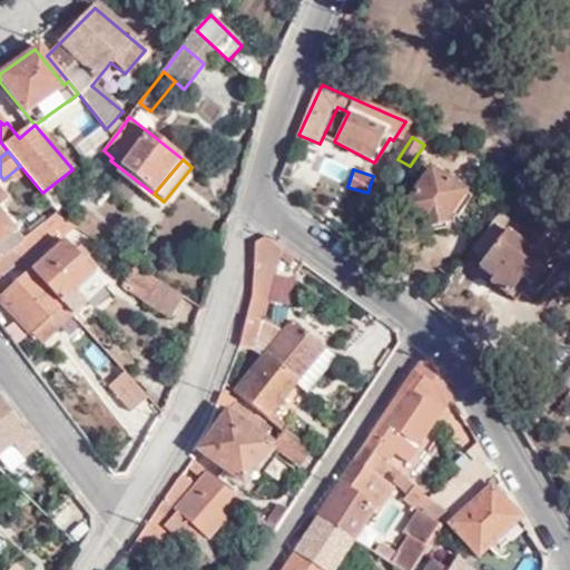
[(445,217),(464,193),(430,169),(402,208),(424,223),(426,233),(448,227),(445,217)]
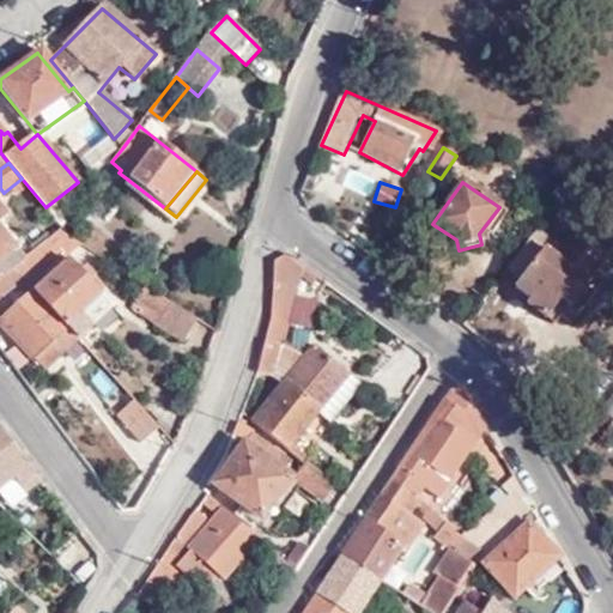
[(575,199),(566,192),(508,268),(521,278),(517,283),(533,296),(528,303),(554,323),(570,304),(581,314),(612,272),(612,250),(581,226),(558,254),(542,242),(575,199)]
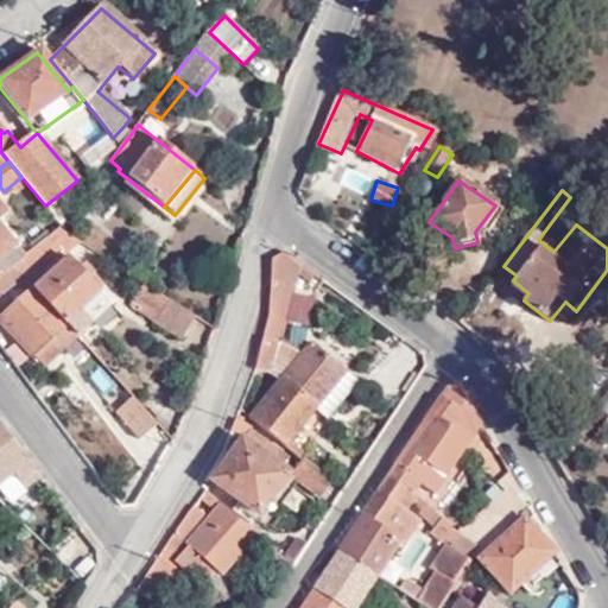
[(0,276),(16,264),(35,248),(0,200),(0,276)]
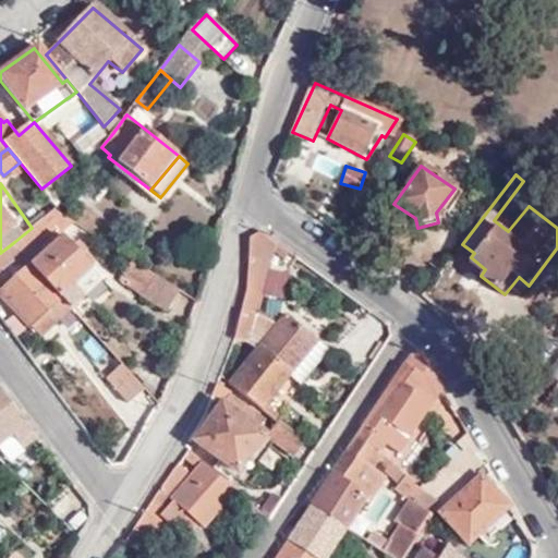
[(23,251),(38,239),(40,240),(68,218),(55,209),(32,228),(14,242),(23,251)]
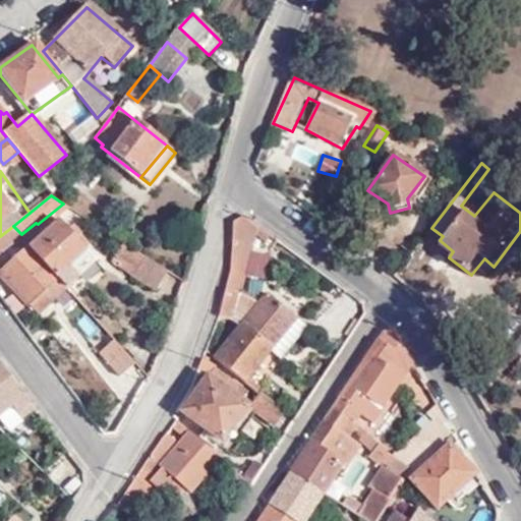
[(250,249),(256,225),(247,218),(234,220),(230,279),(220,316),(232,319),(241,327),(215,358),(244,382),(270,350),(297,317),(269,293),(261,302),(240,287),(245,269),(250,249)]
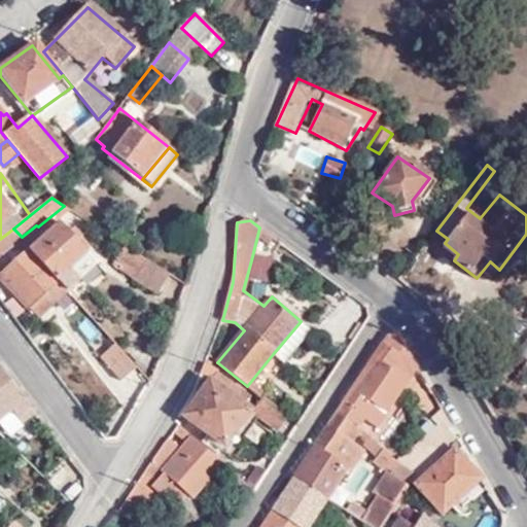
[(32,250),(67,289),(78,280),(77,278),(67,267),(85,250),(61,221),(31,247),(32,250)]
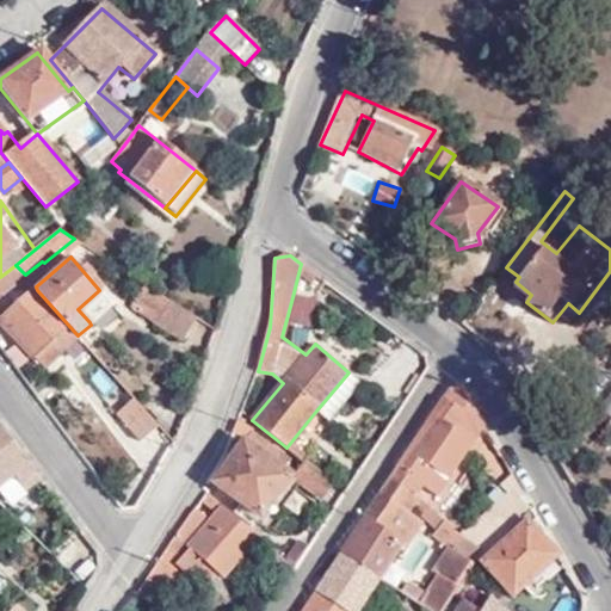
[(0,294),(25,275),(16,265),(0,277),(0,294)]
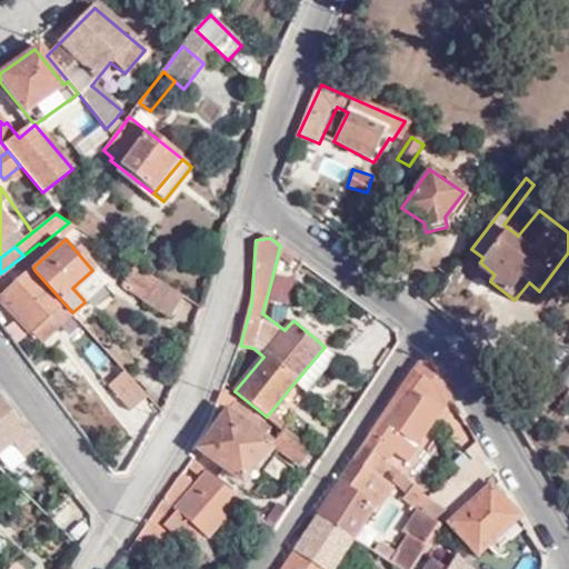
[(120,286),(146,301),(159,281),(150,276),(135,265),(120,286)]
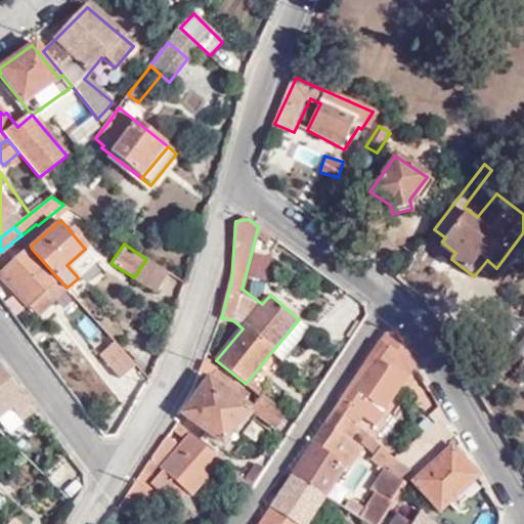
[(0,272),(37,314),(67,288),(32,249),(31,246),(0,272)]
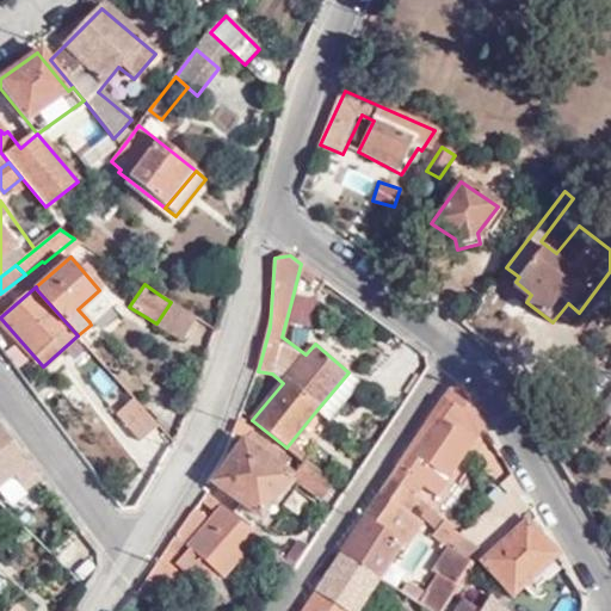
[(78,309),(90,322),(111,303),(99,290),(78,309)]
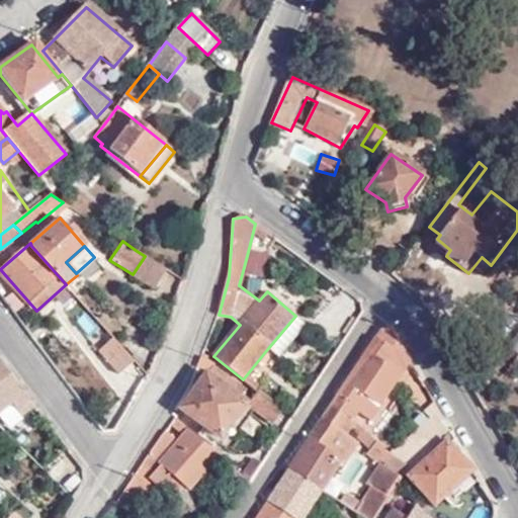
[(249,248),(244,267),(262,272),(267,253),(249,248)]
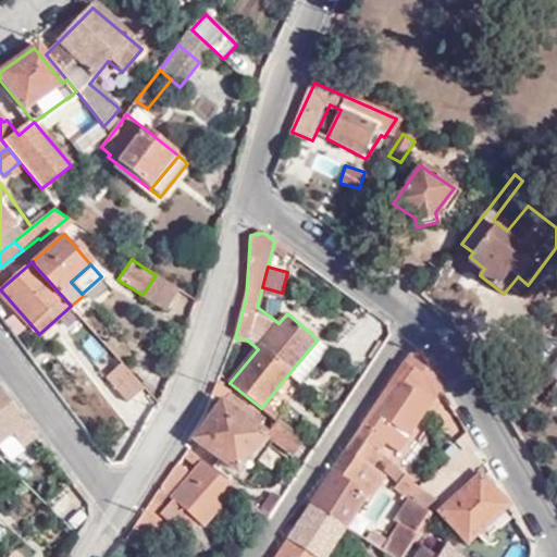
[(143,295),(164,310),(177,291),(156,275),(143,295)]
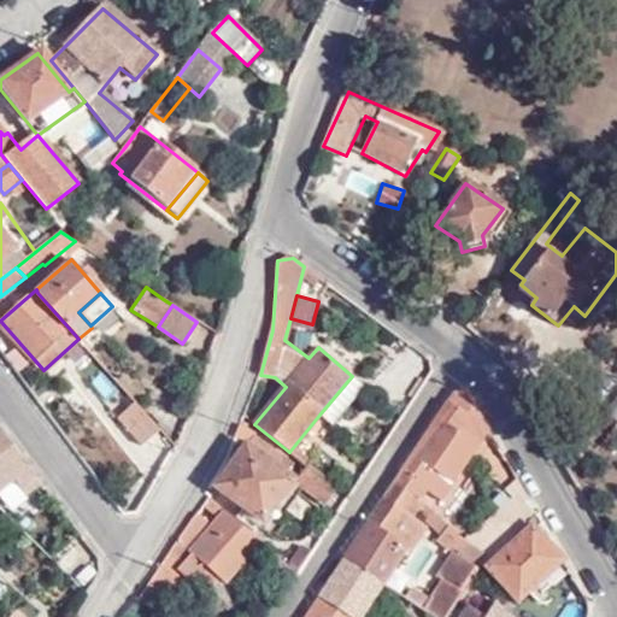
[(86,351),(72,362),(111,410),(124,399),(86,351)]
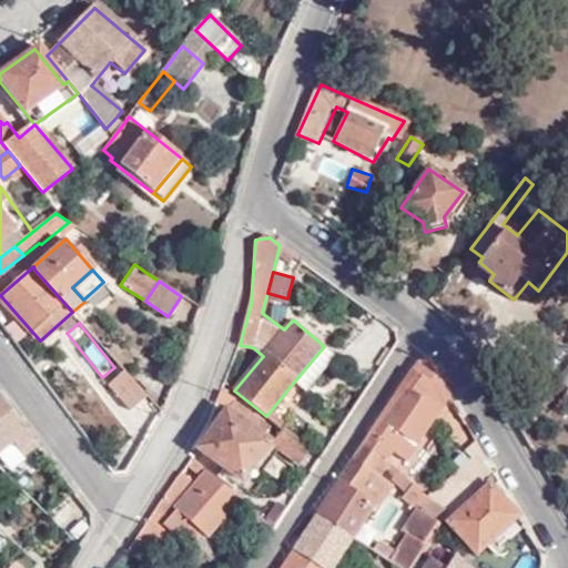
[(336,356),(324,346),(294,382),(307,392),(336,356)]
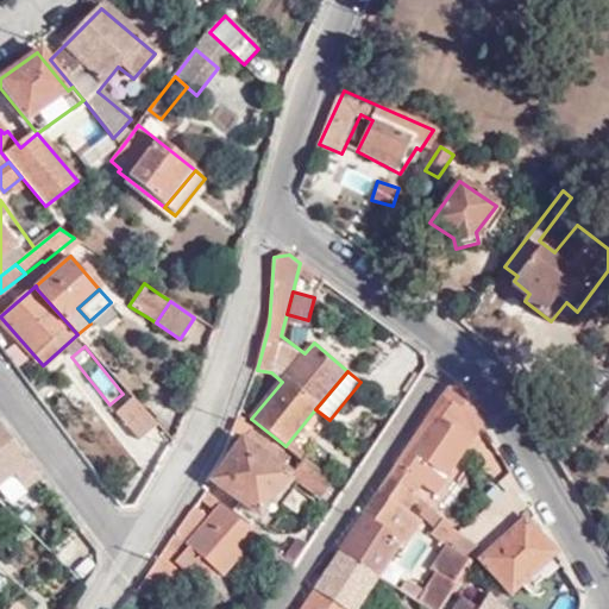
[(434,495),(483,426),(460,388),(446,389),(395,466),(419,490),(422,487),(434,495)]
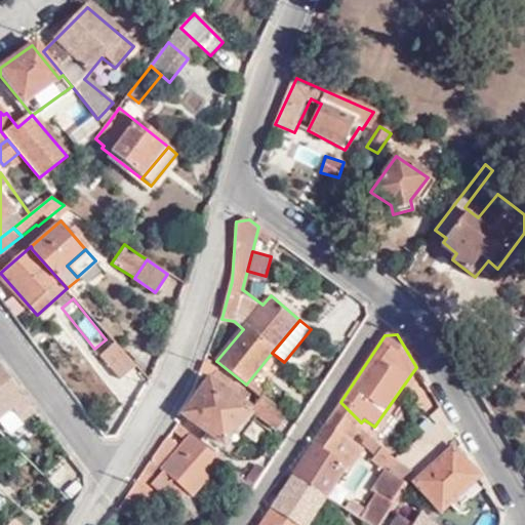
[(120,377),(133,365),(114,341),(99,354),(120,377)]
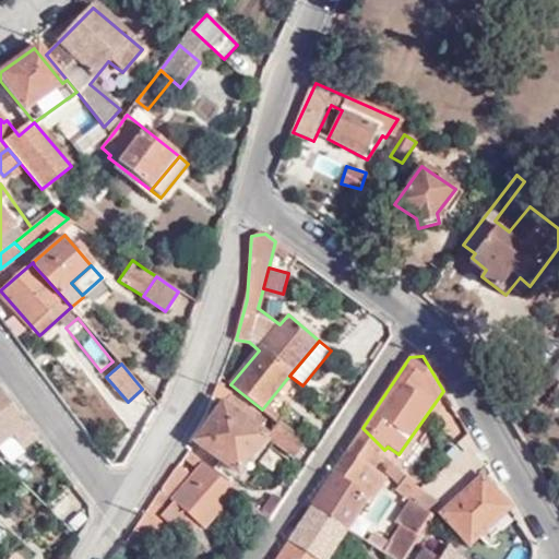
[(217,385),(205,417),(210,420),(194,442),(237,475),(264,438),(248,426),(256,416),(244,406),(238,412),(226,402),(229,395),(217,385)]
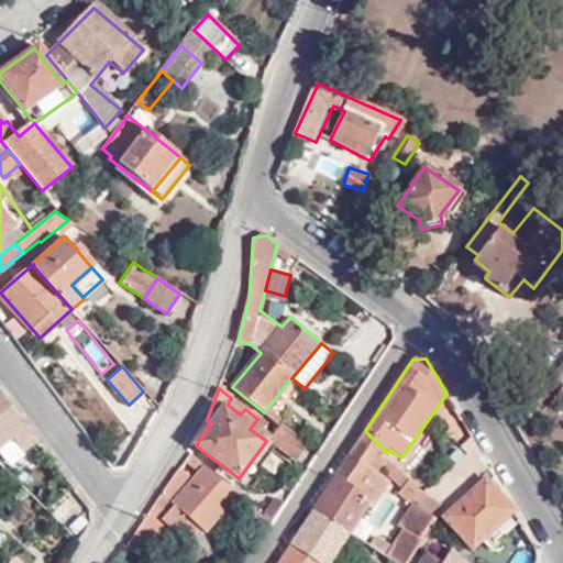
[(0,397),(0,427),(3,424),(11,434),(20,445),(32,438),(0,397)]
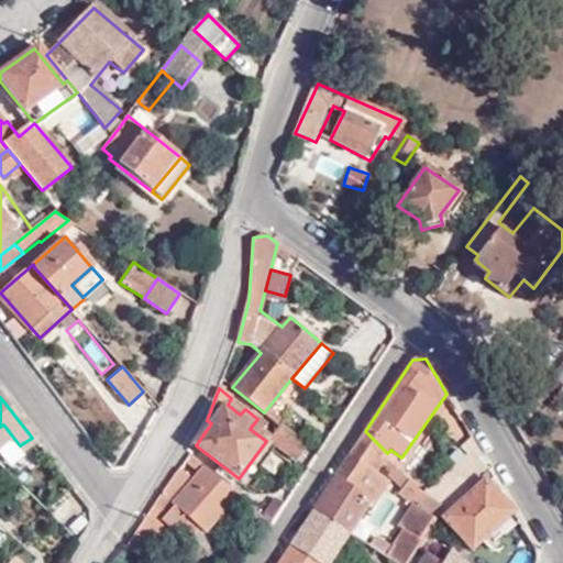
[(0,427),(0,443),(11,434),(3,424),(0,427)]
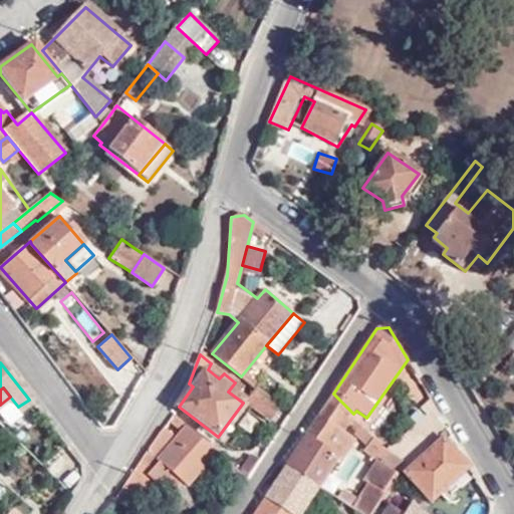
[(270,418),(279,407),(257,390),(248,400),(270,418)]
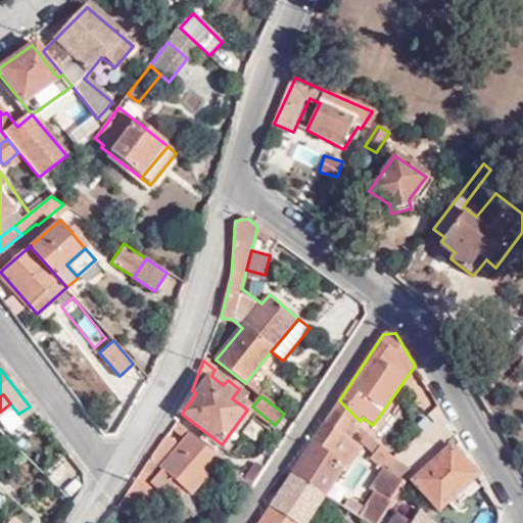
[(357,425),(360,421),(339,400),(292,474),(324,494),(325,495),(359,445),(350,439),(354,433),(355,431),(347,426),(351,421),(357,425)]
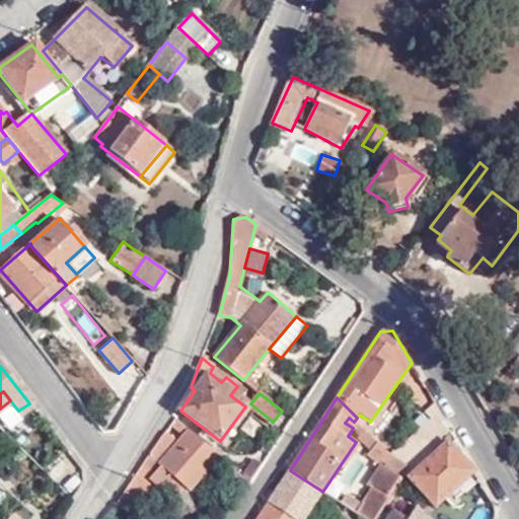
[(445,423),(436,403),(427,415),(430,418),(433,414),(443,424),(445,423)]
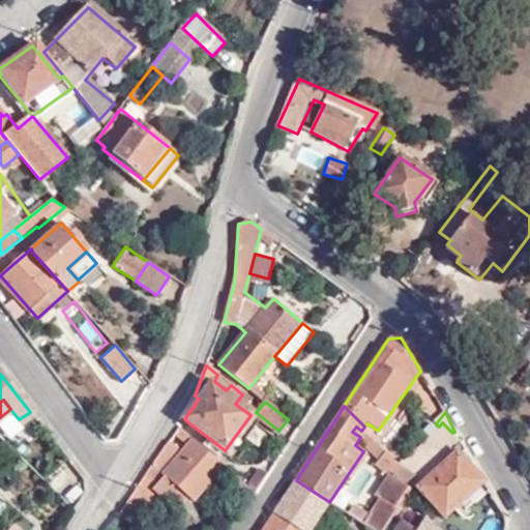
[(442,422),(439,427),(440,428),(401,466),(408,471),(421,480),(460,444),(450,435),(452,433),(442,422)]
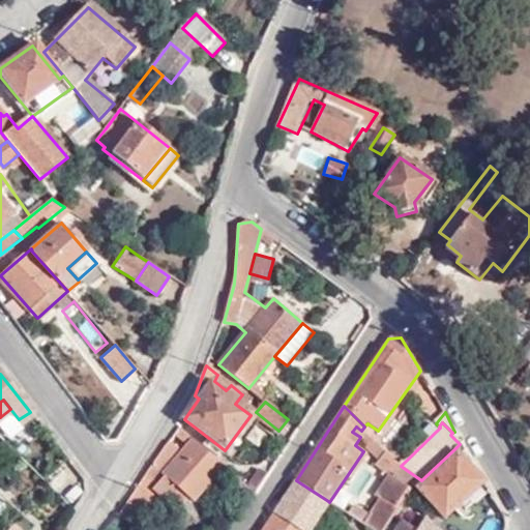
[(401,466),(361,431),(356,427),(352,432),(360,437),(359,439),(363,442),(362,443),(366,448),(365,449),(381,463),(378,468),(384,473),(387,470),(393,476),(392,477),(389,475),(376,497),(380,499),(363,524),(369,527),(408,471),(401,466)]
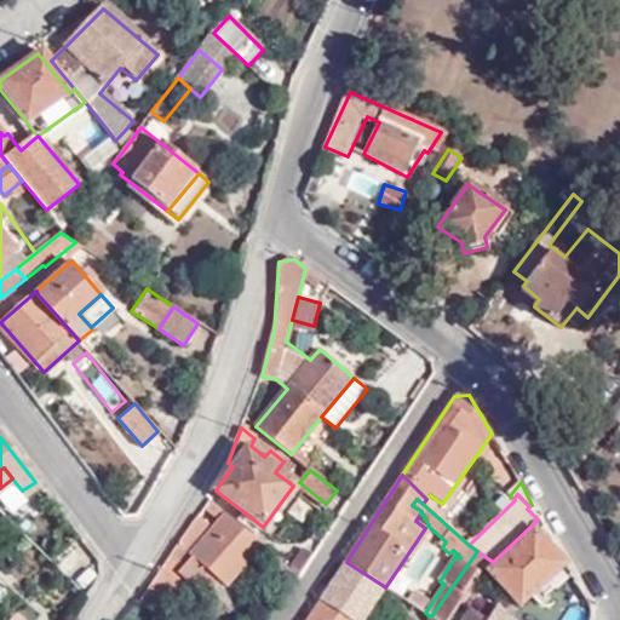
[(264,569),(291,592),(298,580),(259,549),(210,503),(205,510),(218,522),(201,543),(197,539),(207,526),(199,520),(142,606),(158,616),(184,578),(200,592),(212,577),(225,589),(258,551),(270,562),(264,569)]
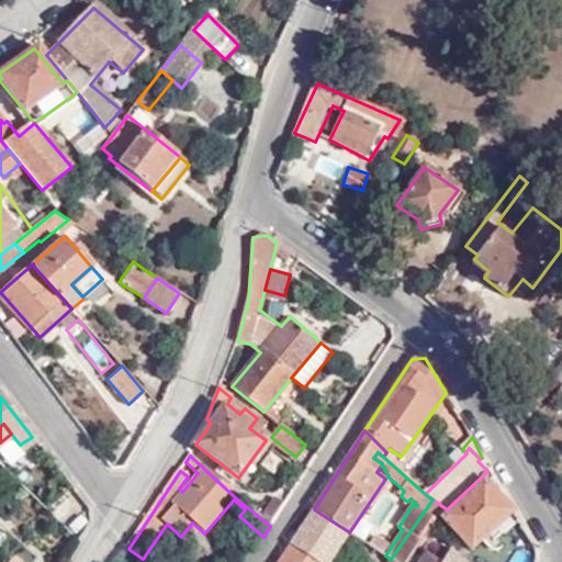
[(124,547),(128,549),(180,471),(184,464),(182,464),(124,547)]
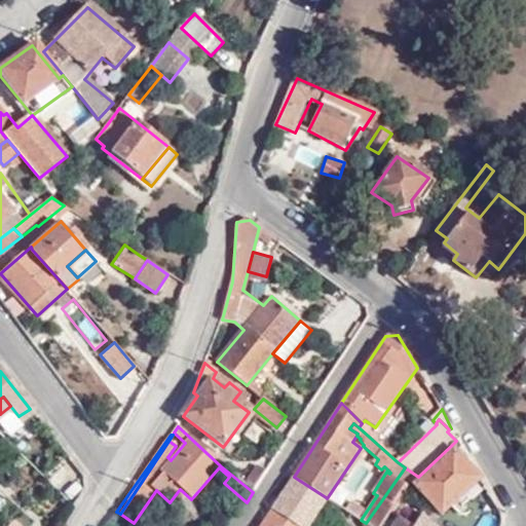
[(472,458),(461,442),(416,483),(443,514),(481,478),(468,461),(472,458)]
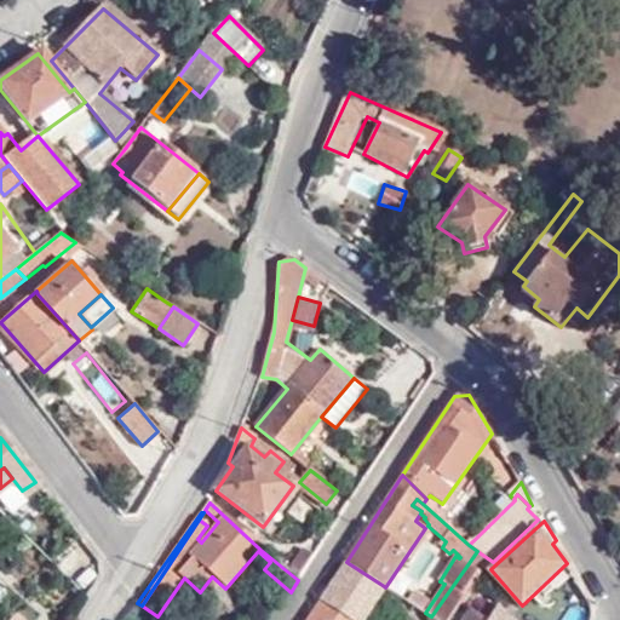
[(292,567),(302,575),(315,555),(304,549),(292,567)]
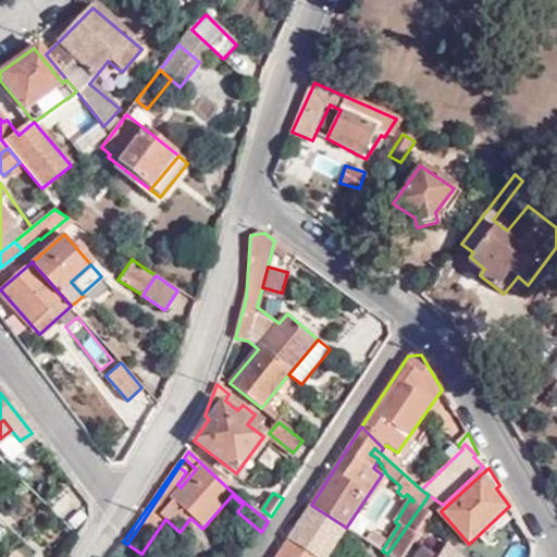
[(443,505),(429,495),(387,554),(391,556),(403,556),(435,512),(443,505)]
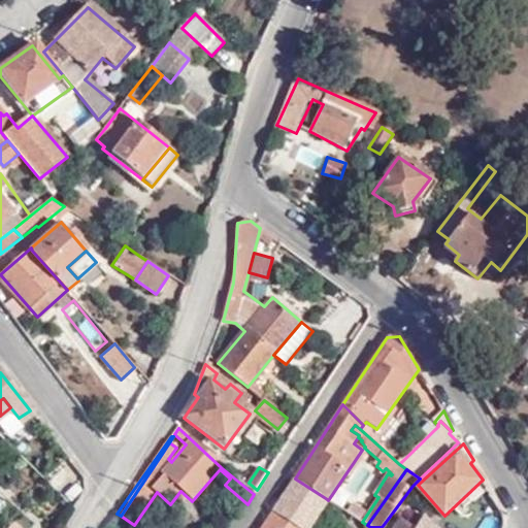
[(306,527),(327,499),(295,479),(262,527),(306,527)]
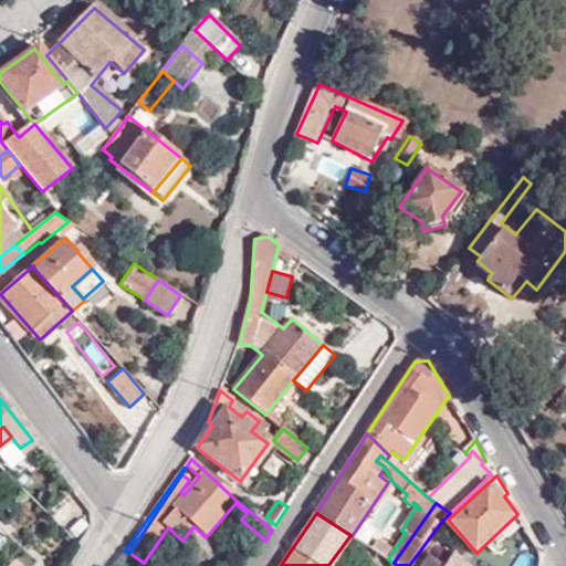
[(470,565),(454,553),(446,565),(470,565)]
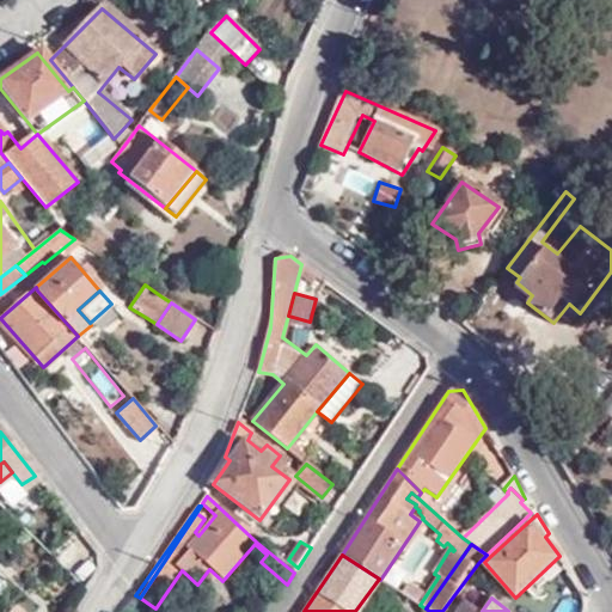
All buildings are outlined.
